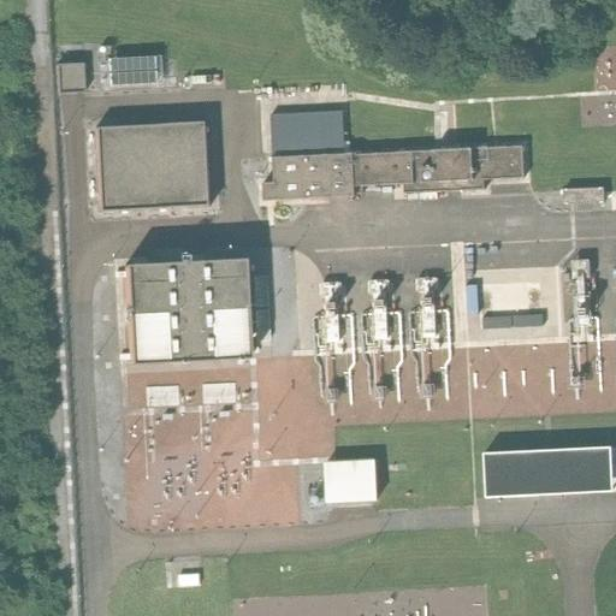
[(99,59),(100,87),(158,84),(155,57),(99,59)]
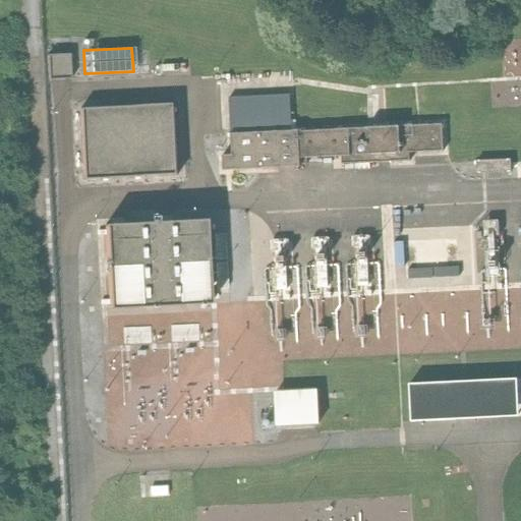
[(68,80),(67,53),(50,53),(51,81),(68,80)]
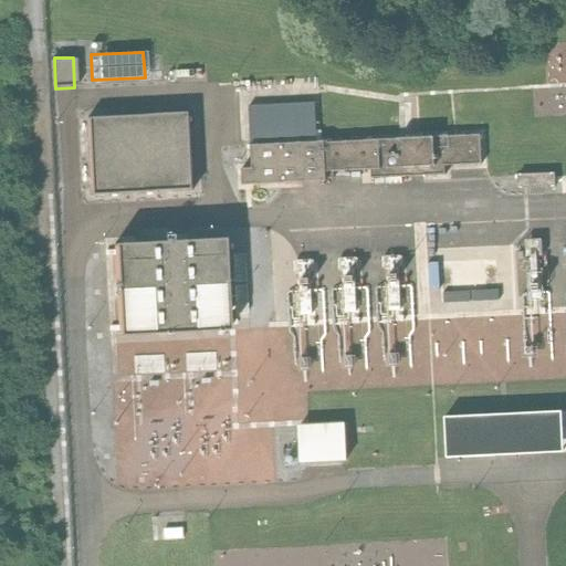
[(486,173),(484,135),(317,142),(316,101),(250,103),(253,182),(486,173)]
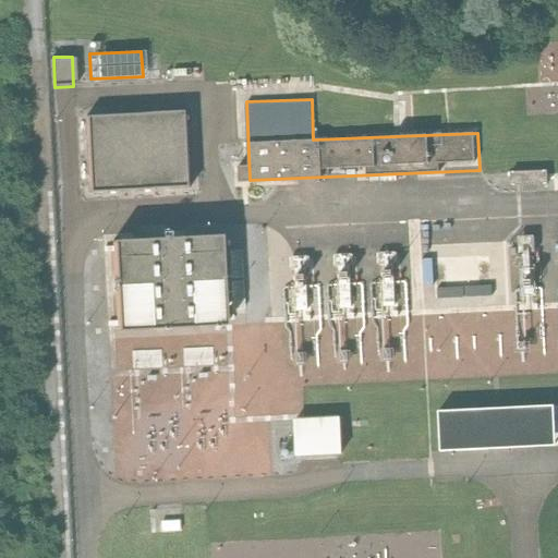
[(184,109),(84,114),(88,191),(189,185),(184,109)]
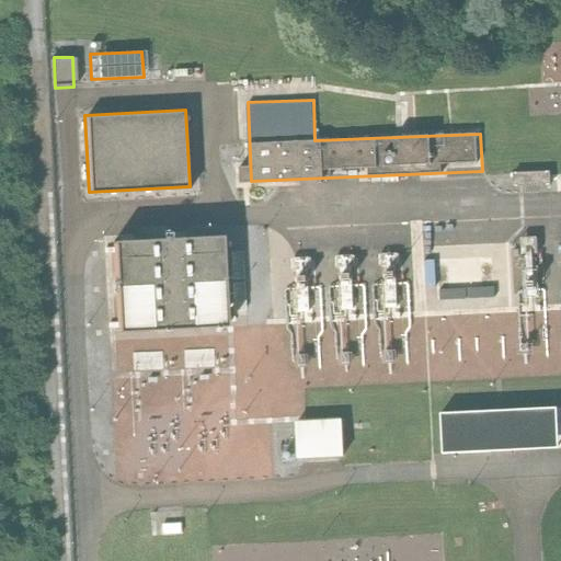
[(513,173),(514,189),(550,187),(549,172),(513,173)]
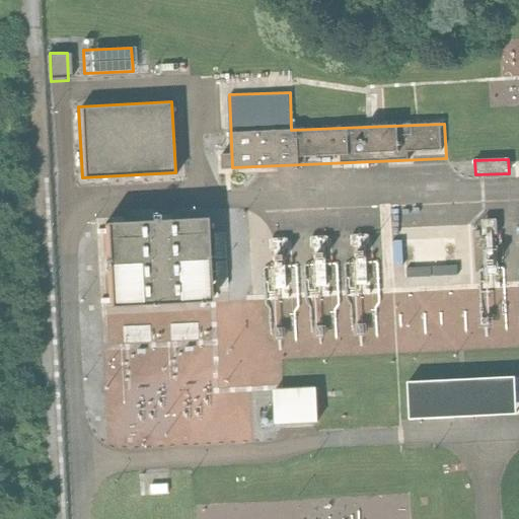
[(213,218),(100,222),(103,319),(216,315),(213,218)]
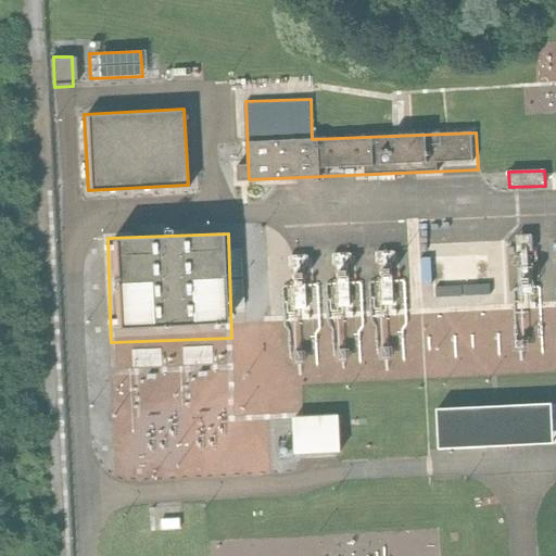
[(437,409),(439,450),(553,445),(552,406),(437,409)]
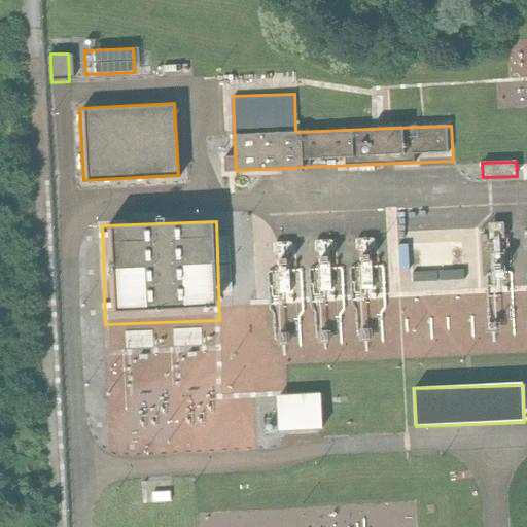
[(279,395),(280,433),(323,431),(321,394),(279,395)]
